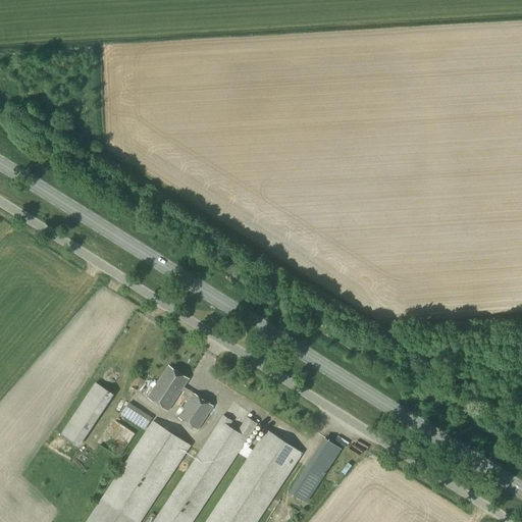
[(213,406),(184,387),(189,379),(169,366),(148,398),(168,411),(181,390),(185,392),(183,395),(190,400),(184,411),(179,409),(175,415),(178,417),(178,418),(197,430),(213,406)]
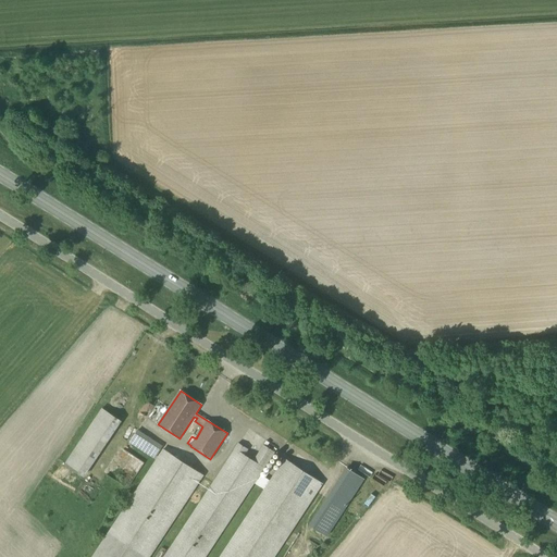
[(230,392),(227,403),(235,404),(238,393),(230,392)]
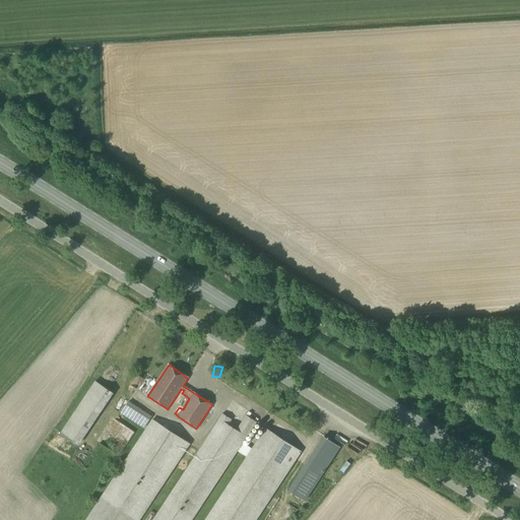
[(149,372),(145,376),(152,382),(156,379),(149,372)]
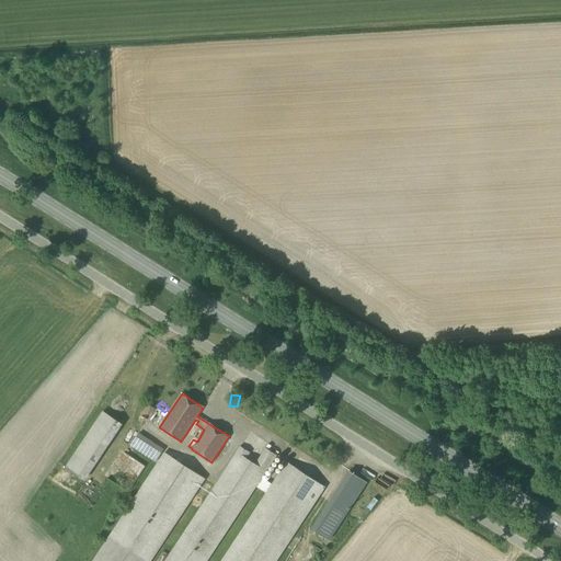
[(148,420),(155,409),(148,404),(140,415),(148,420)]
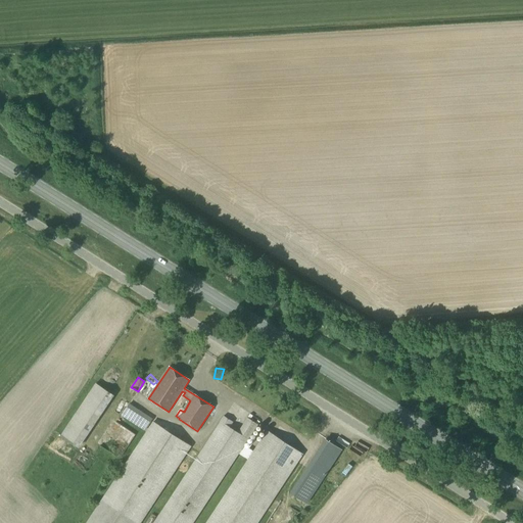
[(79,448),(113,395),(96,383),(60,436),(79,448)]
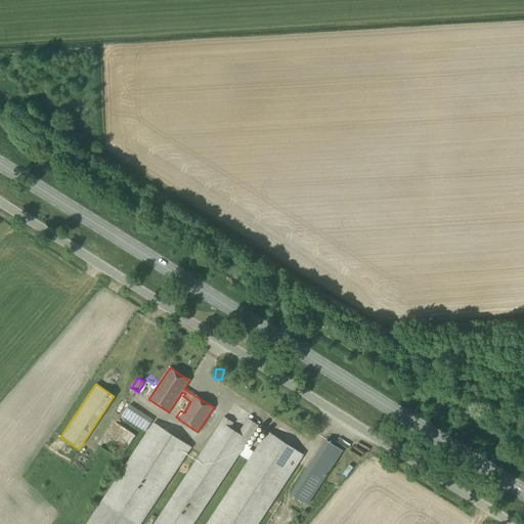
[(145,432),(154,420),(129,404),(121,417),(145,432)]
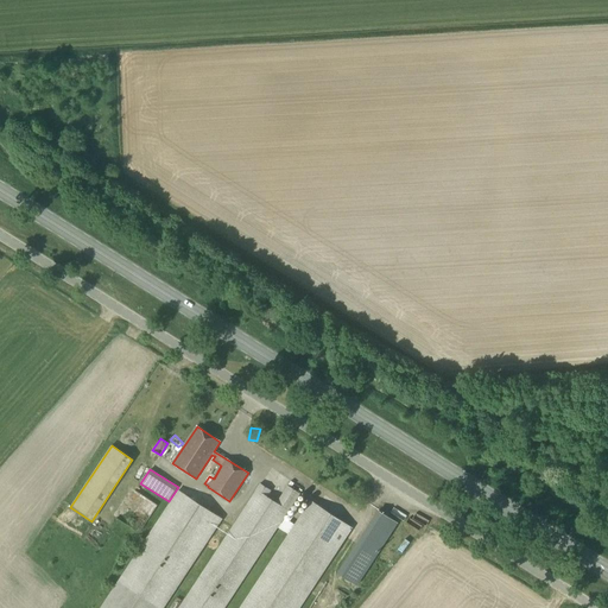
[(257,492),(178,607),(222,607),(277,527),(289,534),(240,607),(298,607),(350,529),(352,529),(310,501),(310,502),(295,526),(284,518),(299,494),(287,486),(277,504),(266,498),(271,492),(260,485),(255,491),(257,492)]
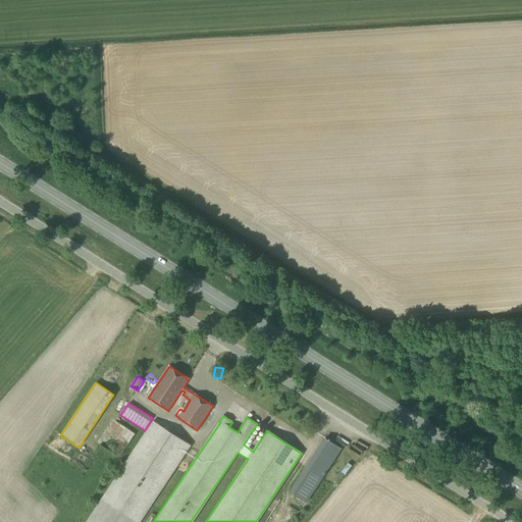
[(86,521),(139,521),(190,447),(191,446),(153,421),(153,422),(102,499),(86,521)]
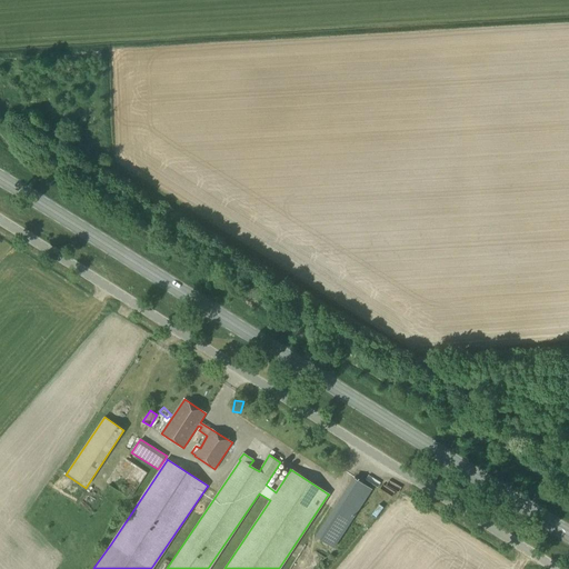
[(123,489),(137,480),(123,460),(110,469),(123,489)]
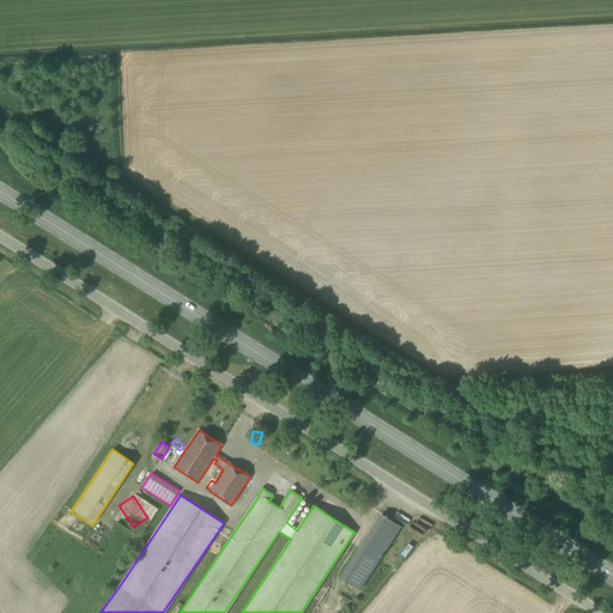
[(360,589),(400,528),(381,515),(359,550),(358,550),(340,576),(360,589)]
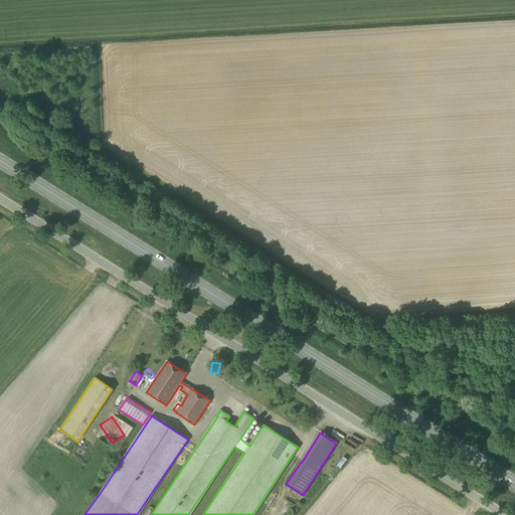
[(339,464),(343,455),(338,453),(334,462),(339,464)]
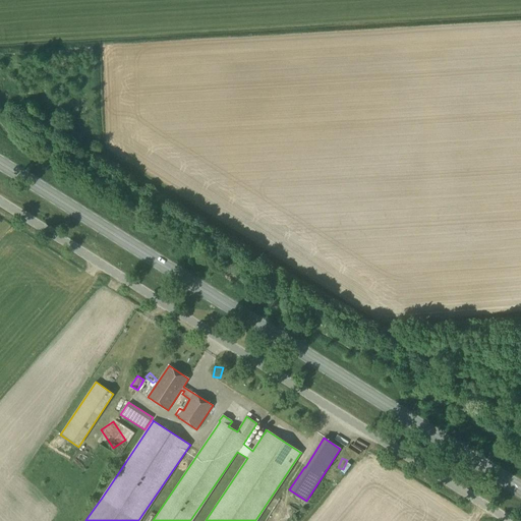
[(349,460),(342,470),(347,473),(354,464),(349,460)]
